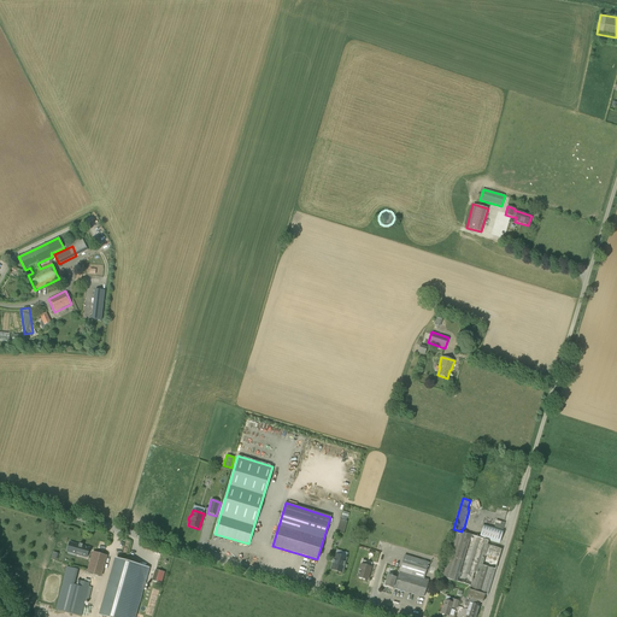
[(344,533),(347,522),(340,519),(336,532),(344,533)]
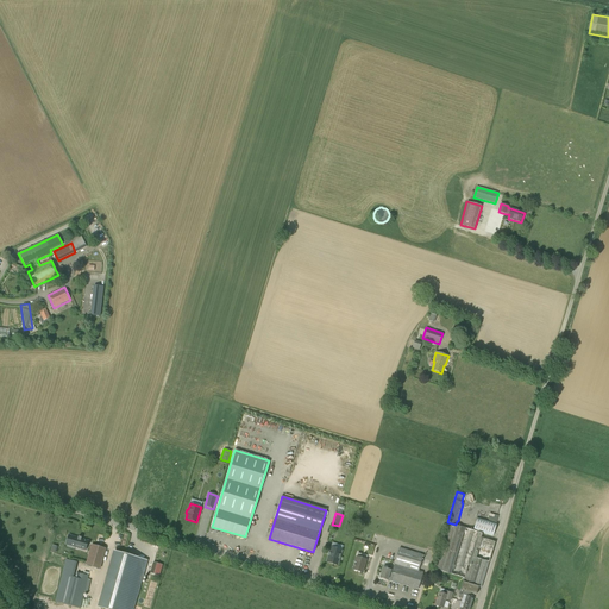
[(496,523),(498,516),(487,513),(484,519),(496,523)]
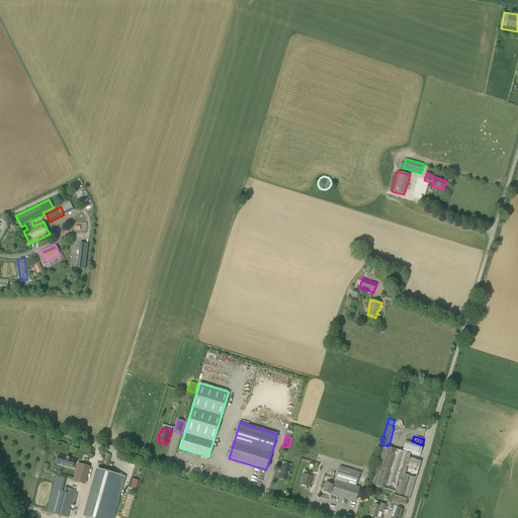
[(420,456),(423,445),(406,440),(403,451),(420,456)]
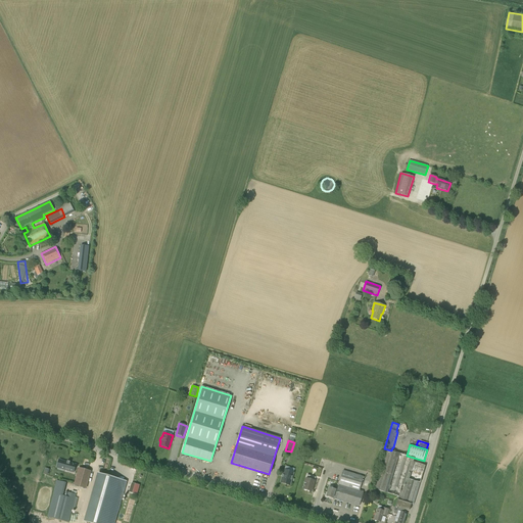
[(385,449),(373,489),(388,493),(399,454),(385,449)]
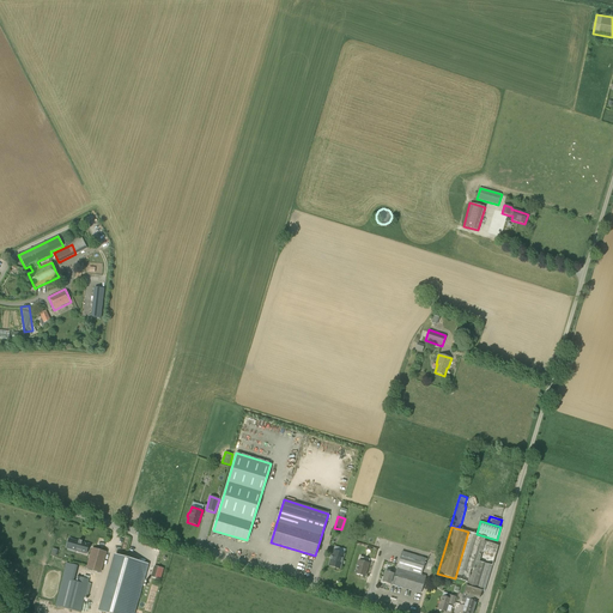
[(463,595),(465,595),(467,596),(474,598),(479,599),(483,590),(485,592),(498,546),(484,541),(485,538),(483,536),(468,583),(467,582),(463,595)]
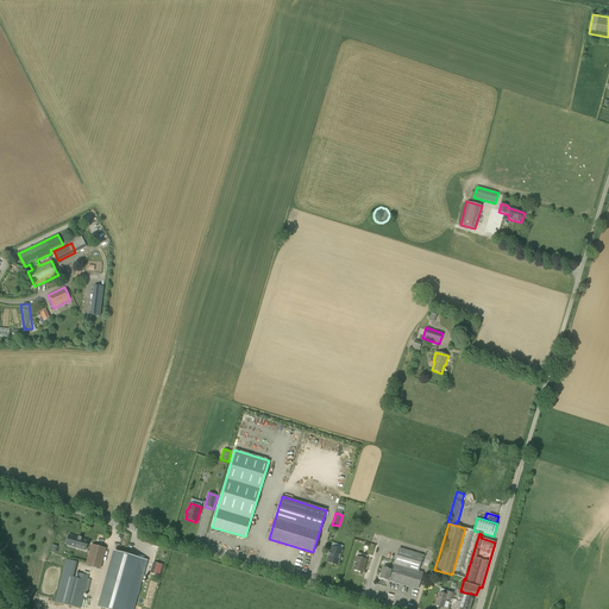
[(73,535),(69,546),(86,551),(88,540),(82,539),(82,538),(79,538),(73,535)]
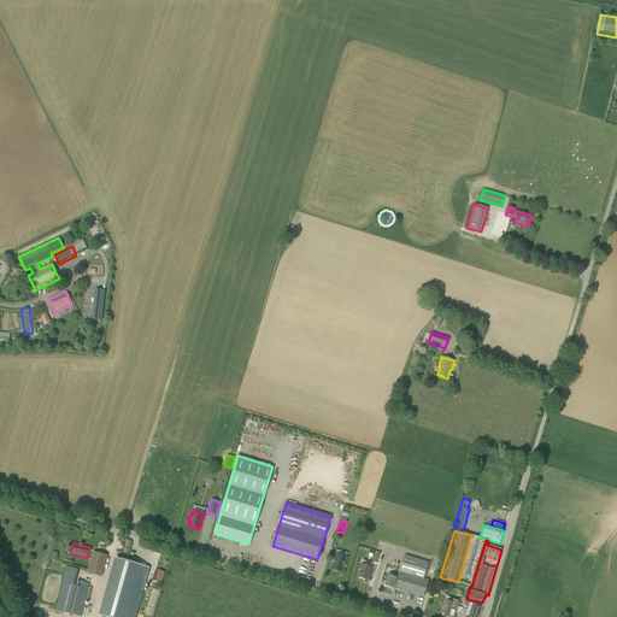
[(107,557),(93,552),(93,553),(92,556),(92,558),(87,573),(101,576),(107,557)]
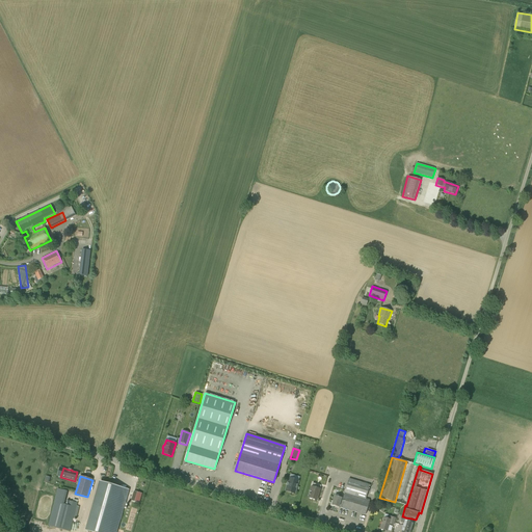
[(294,494),(298,481),(289,478),(287,484),(288,484),(286,491),(294,494)]
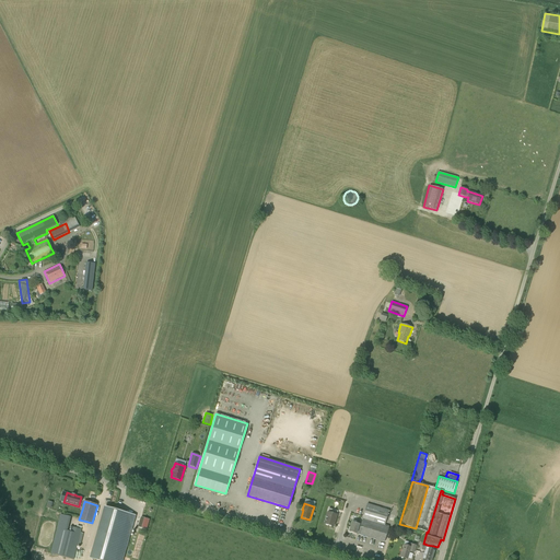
[(384,541),(388,526),(385,524),(388,511),(368,504),(358,534),(384,541)]
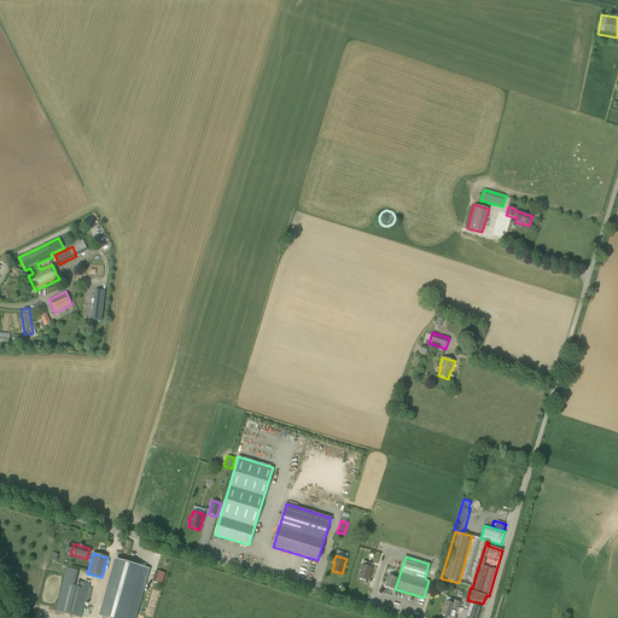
[(135,617),(150,570),(117,560),(100,617),(106,617),(135,617)]
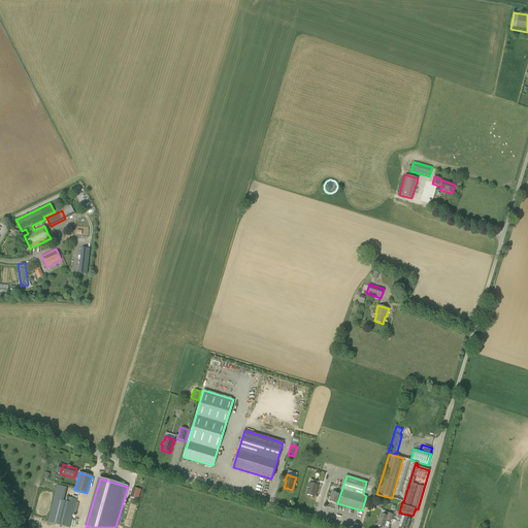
[(315,497),(318,486),(312,484),(314,481),(310,480),(305,494),(315,497)]
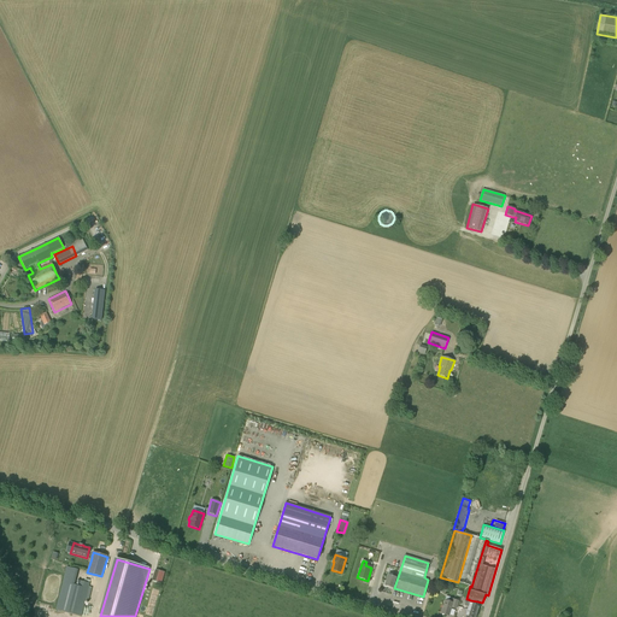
[(78,586),(74,585),(77,570),(66,566),(56,610),(81,616),(89,583),(80,581),(78,586)]
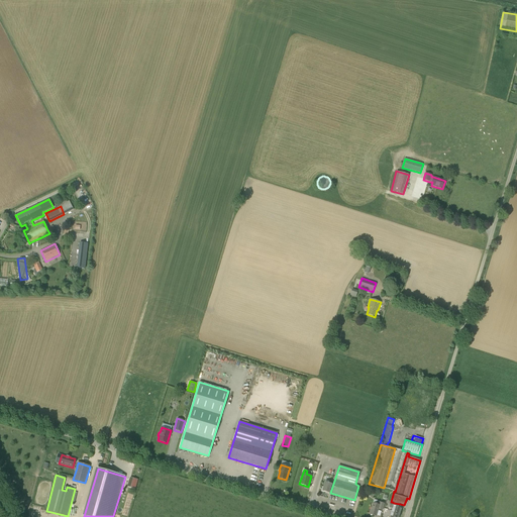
[(134,489),(137,480),(131,478),(128,487),(134,489)]
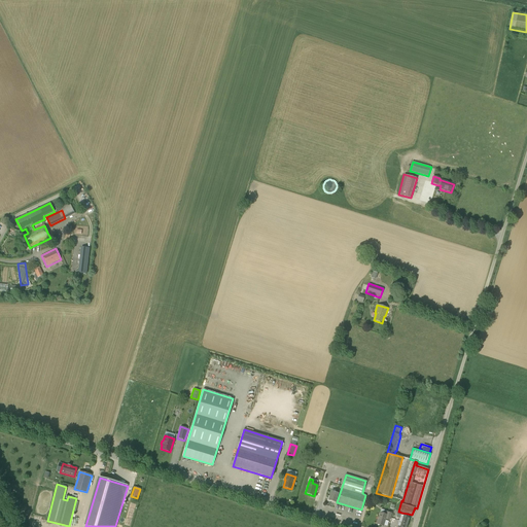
[(338,494),(339,491),(336,490),(335,493),(331,491),(328,500),(336,502),(339,494),(338,494)]
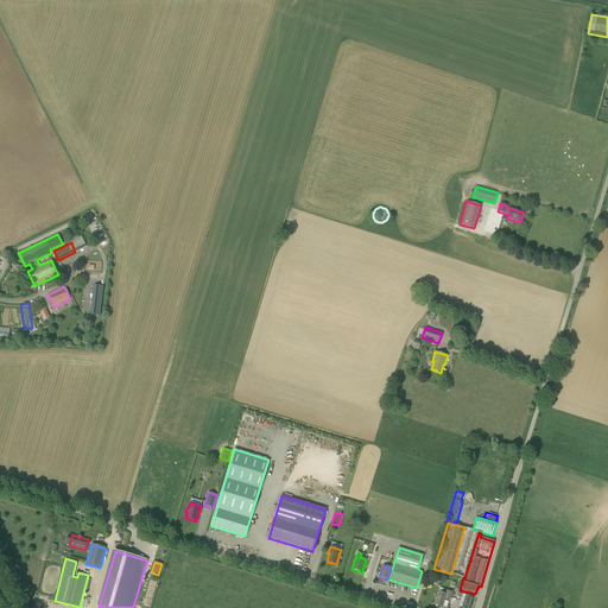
[(449,600),(451,593),(443,590),(443,593),(438,591),(435,605),(442,607),(444,599),(449,600)]
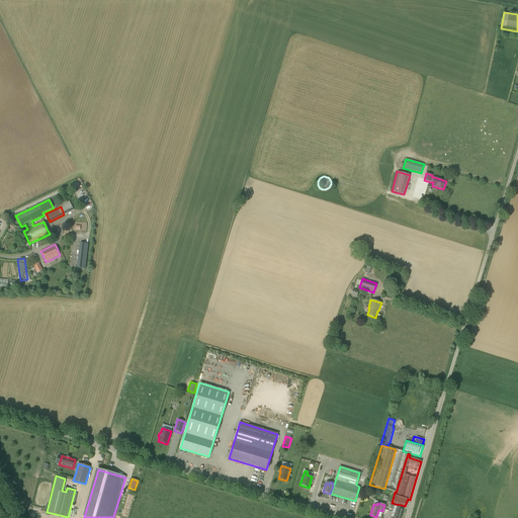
[(391,506),(390,508),(391,508),(394,509),(393,510),(393,512),(396,513),(397,514),(396,516),(400,517),(402,510),(402,509),(400,508),(401,505),(395,504),(393,503),(392,503),(391,503),(390,506),(391,506)]
